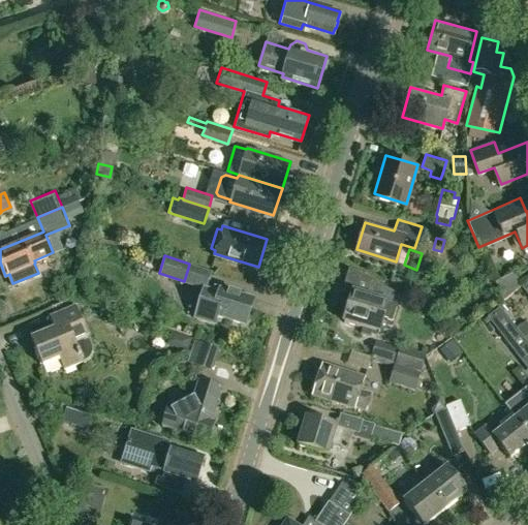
[(215,284),(214,287),(206,285),(196,314),(215,320),(217,313),(246,322),(254,296),(215,284)]
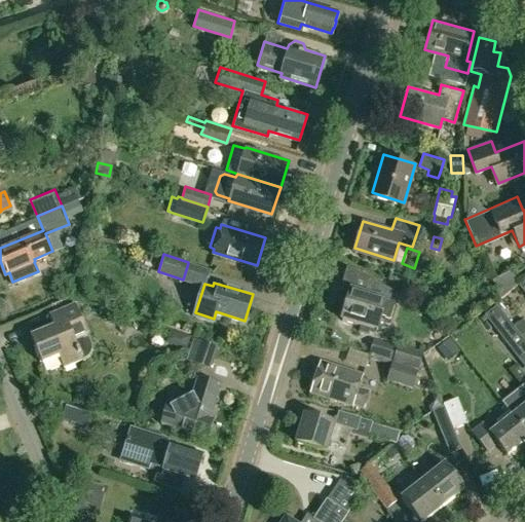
[(396,300),(386,297),(350,287),(341,317),(377,328),(382,312),(390,317),(396,300)]
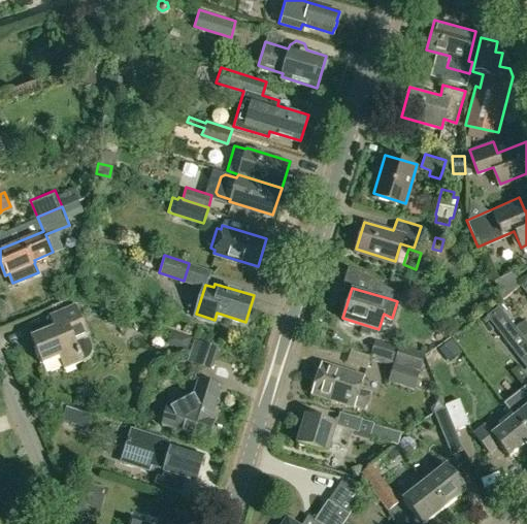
[(92,338),(88,332),(74,301),(47,313),(53,325),(31,333),(43,362),(59,355),(64,367),(83,359),(89,355),(92,349),(93,345),(92,338)]
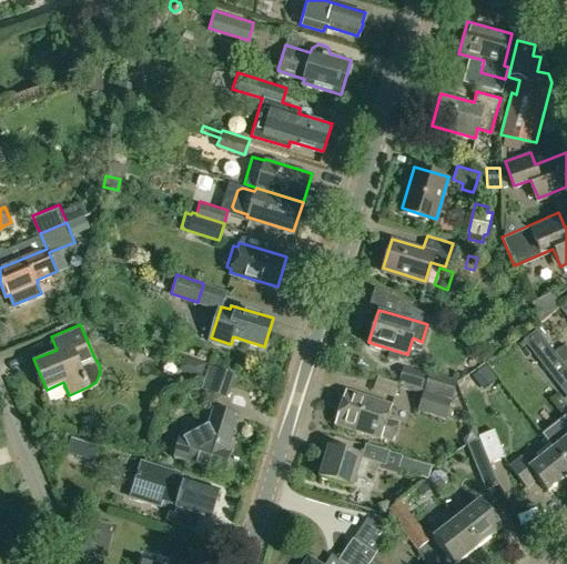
[(566,348),(563,342),(553,350),(566,369),(566,348)]
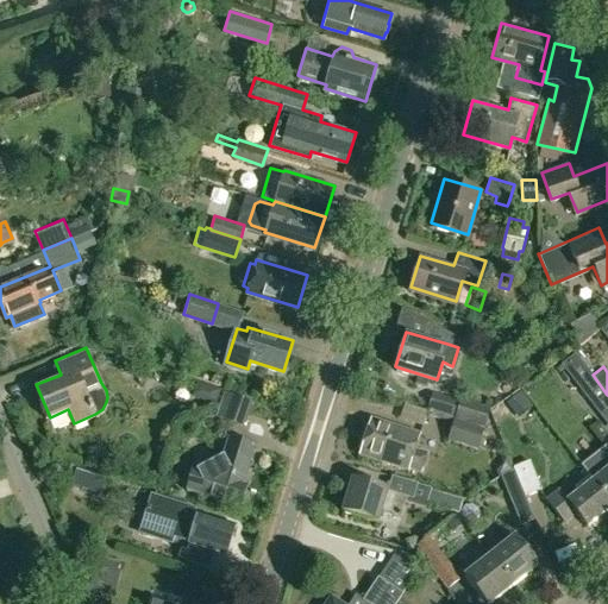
[(588,369),(574,379),(578,385),(603,419),(607,415),(607,395),(593,375),(588,369)]
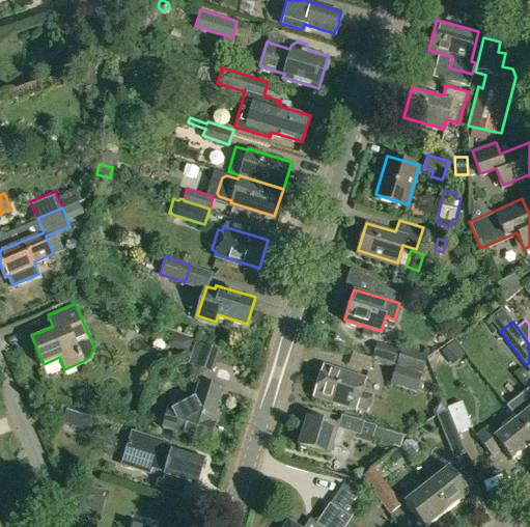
[(170,330),(166,341),(166,343),(187,351),(192,336),(170,330)]
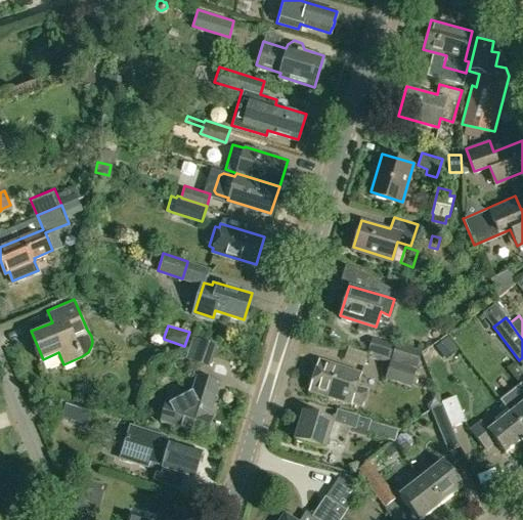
[(435,344),(445,356),(458,346),(447,334),(435,344)]
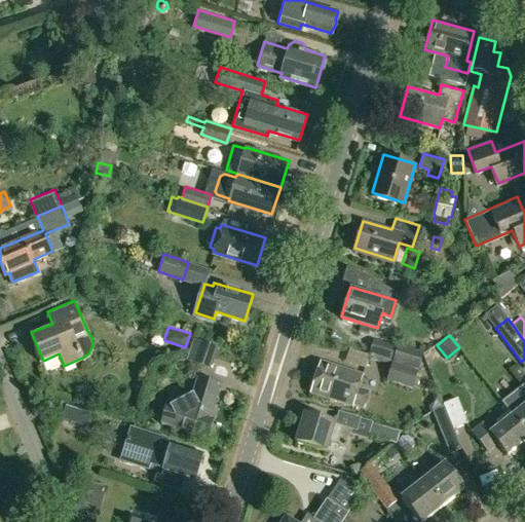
[(187,358),(210,366),(217,344),(195,336),(187,358)]
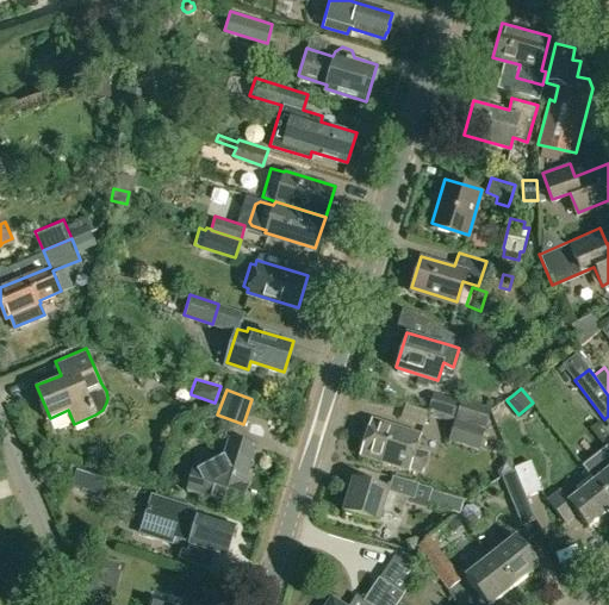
[(426,409),(453,416),(458,397),(432,390),(426,409)]
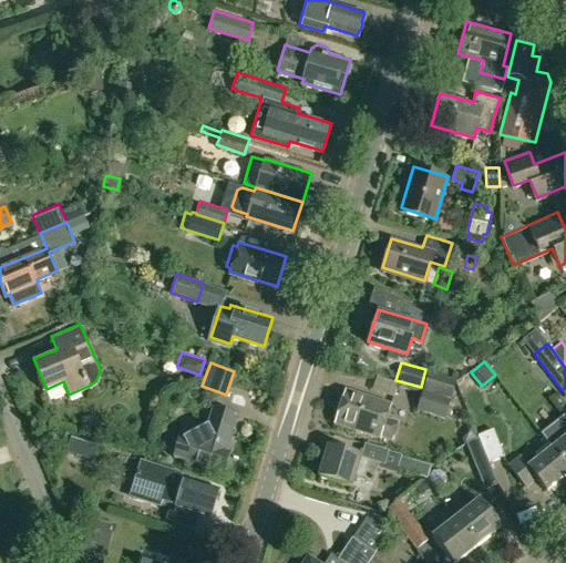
[(428,370),(422,388),(449,396),(454,378),(428,370)]
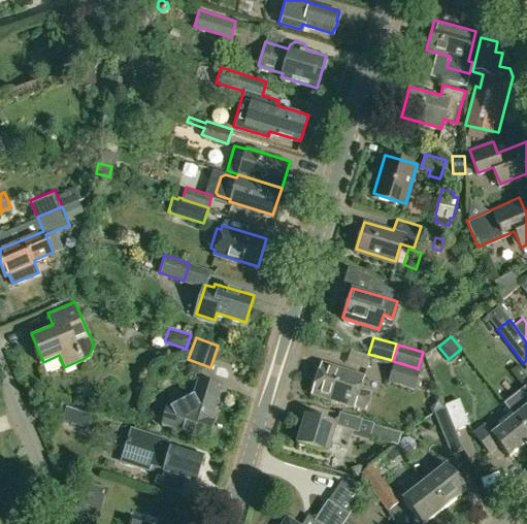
[(321,362),(311,392),(349,403),(365,408),(370,390),(356,386),(360,374),(321,362)]
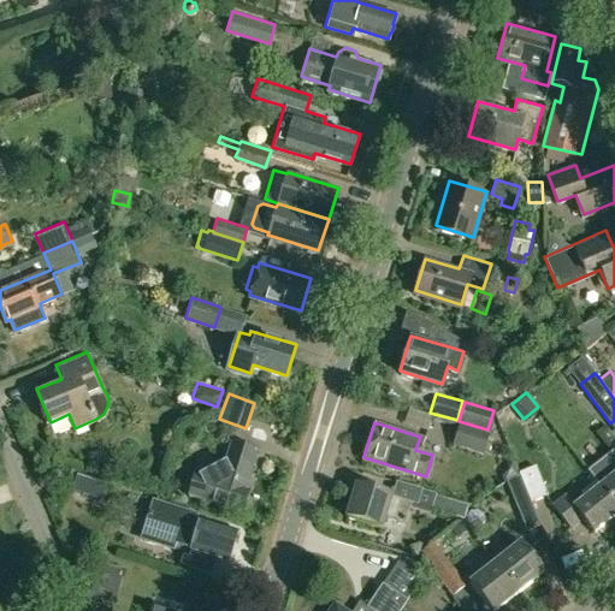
[(457,425),(451,440),(482,450),(486,433),(457,425)]
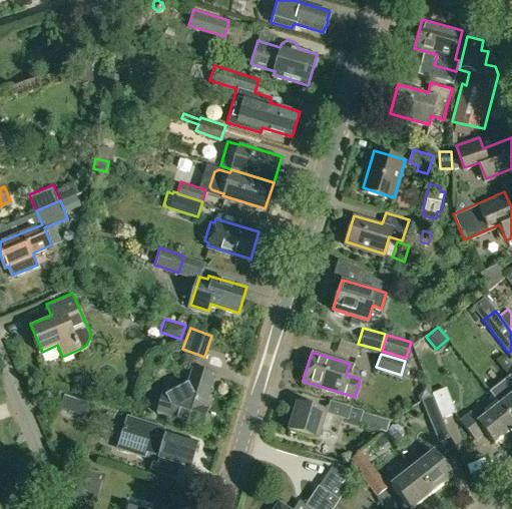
[(204,407),(210,386),(215,372),(193,365),(188,382),(166,395),(162,393),(156,411),(202,425),(208,408),(204,407)]
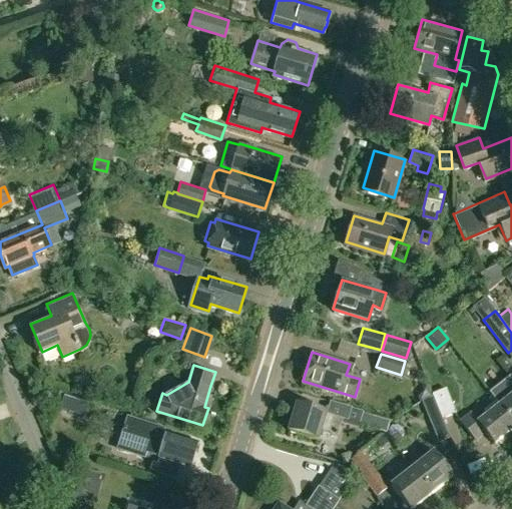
[(511,374),(511,373),(489,390),(495,398),(511,419),(511,374)]
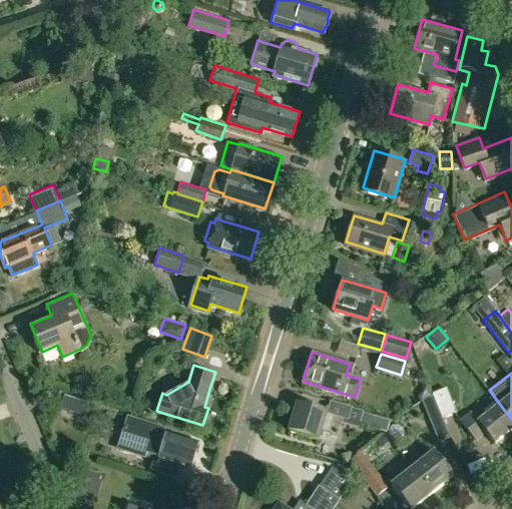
[(445,386),(431,391),(432,393),(431,394),(440,416),(455,410),(445,386)]
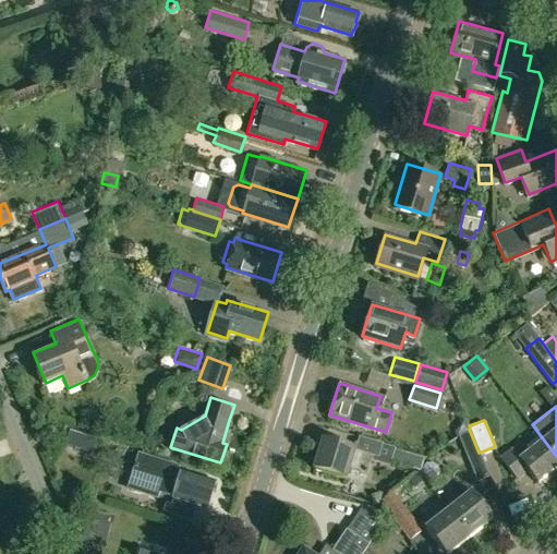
[(68,428),(64,442),(91,450),(96,436),(68,428)]
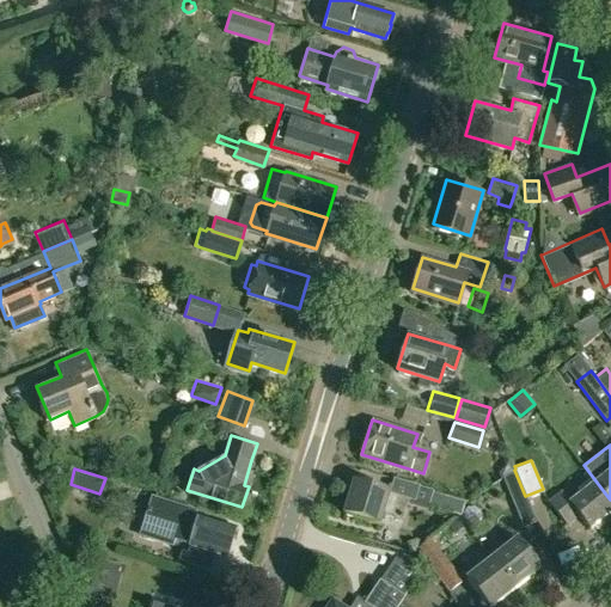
[(514,470),(500,474),(512,502),(525,496),(514,470)]
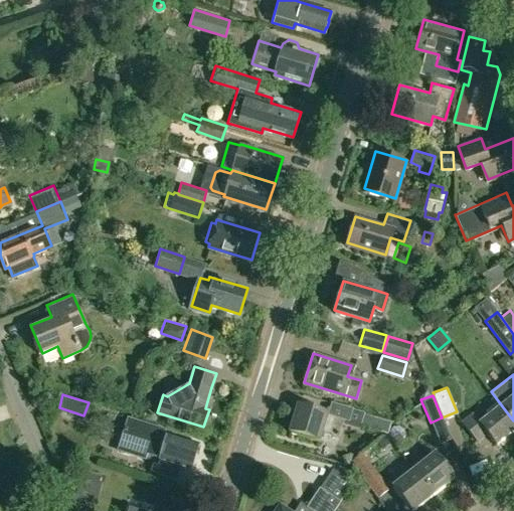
[(472,412),(461,420),(476,439),(486,431),(495,443),(513,428),(513,420),(497,399),(484,408),(489,414),(479,421),(472,412)]
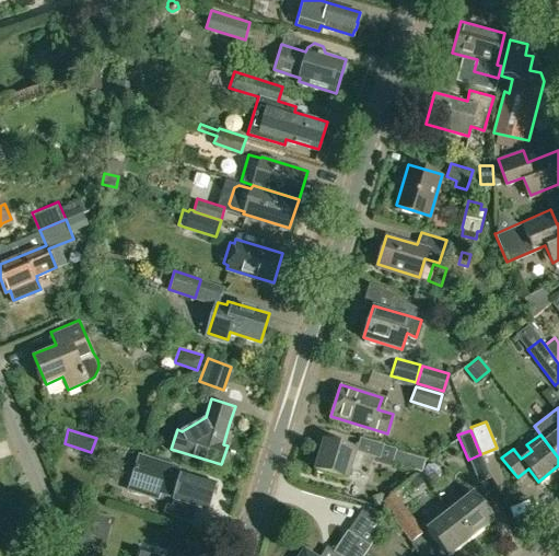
[(323,439),(313,468),(347,479),(350,467),(368,473),(373,455),(391,461),(395,448),(369,440),(365,452),(356,449),(323,439)]
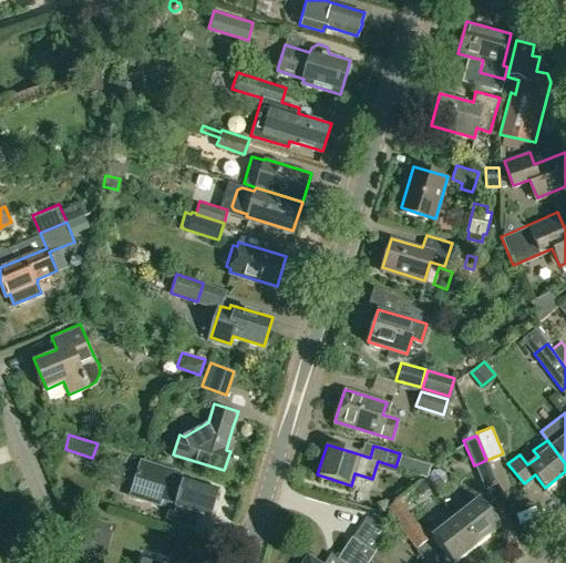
[(425,476),(429,462),(400,453),(395,467),(425,476)]
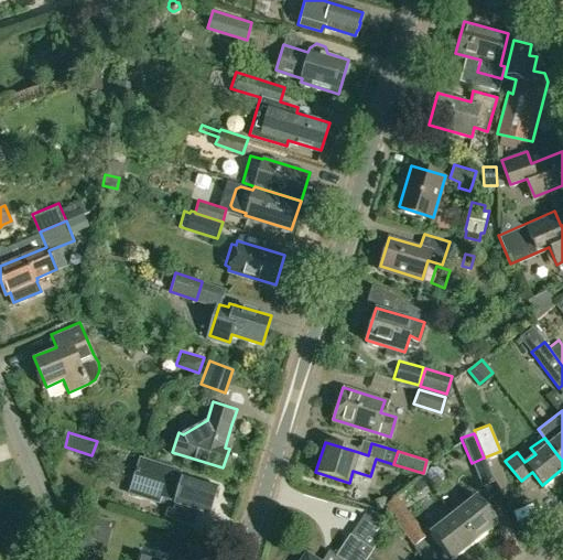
[(181,470),(141,458),(131,491),(159,498),(161,492),(173,495),(176,485),(181,486),(176,502),(210,512),(218,485),(180,474),(181,470)]
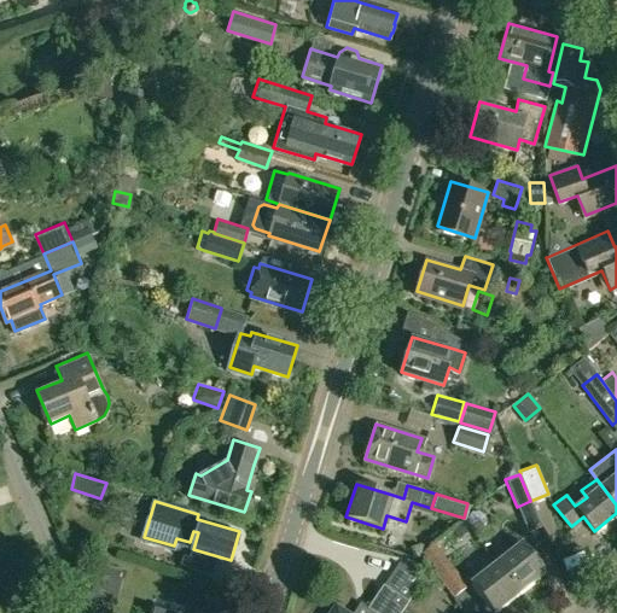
[(524,541),(498,561),(522,590),(548,571),(524,541)]
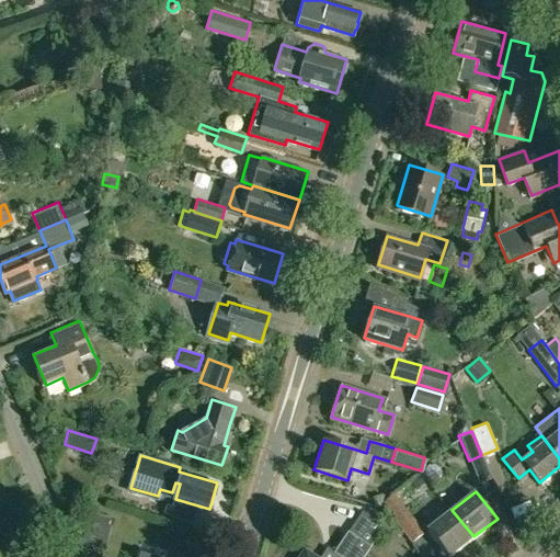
[(383,502),(413,541),(424,532),(395,493),(383,502)]
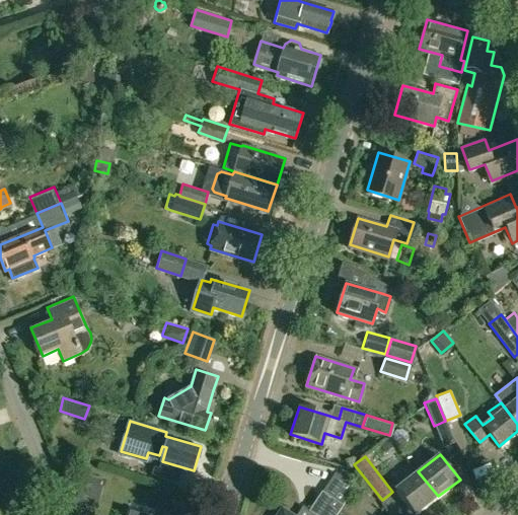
[(155,475),(176,482),(180,469),(159,462),(157,466),(153,465),(150,472),(155,474),(155,475)]
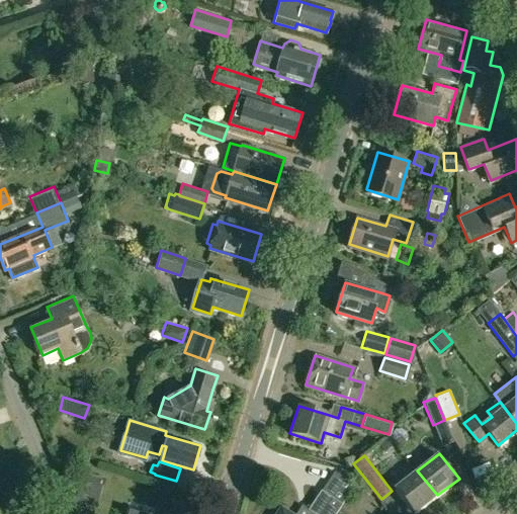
[(86,501),(95,504),(104,477),(79,468),(71,502),(84,506),(86,501)]
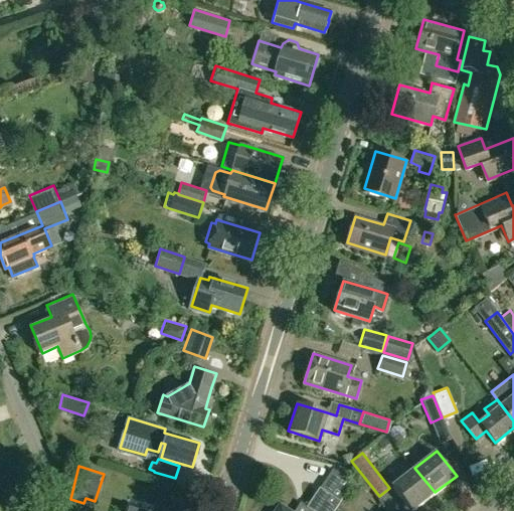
[(334,510),(354,481),(333,467),(308,505),(301,500),(294,510),(281,501),(274,510),(334,510)]
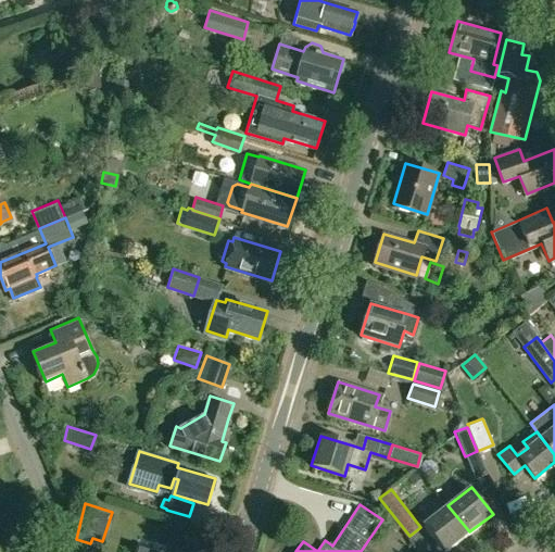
[(445,551),(469,531),(448,505),(424,523),(445,551)]
